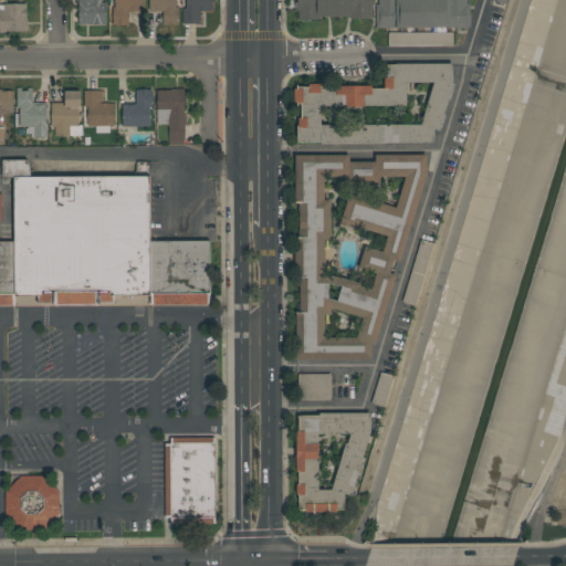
[(106,24),(101,24),(92,24),(79,24),(79,0),(101,0),(101,2),(106,2),(106,24)]
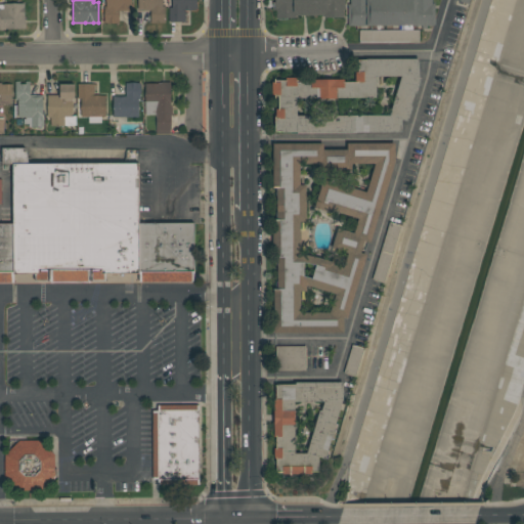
[(131,0),(131,4),(133,4),(133,11),(119,11),(119,24),(104,24),(104,6),(106,6),(105,0),(131,0)]
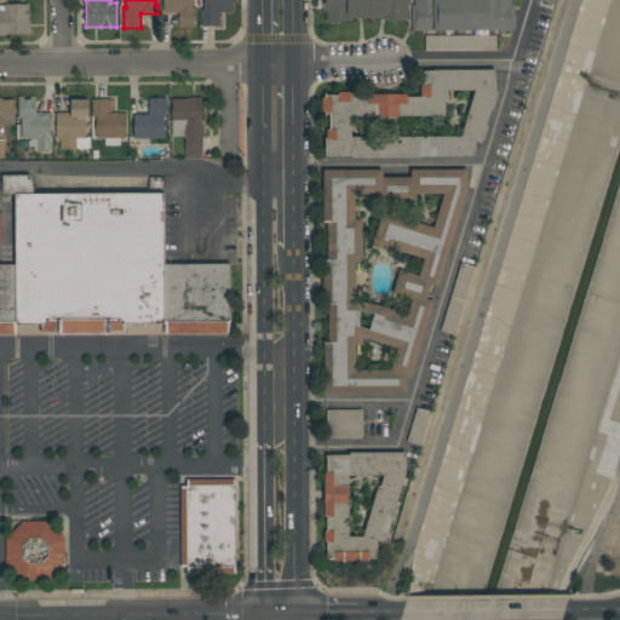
[(193,0),(193,7),(196,7),(196,28),(179,28),(179,11),(164,12),(164,0),(193,0)]
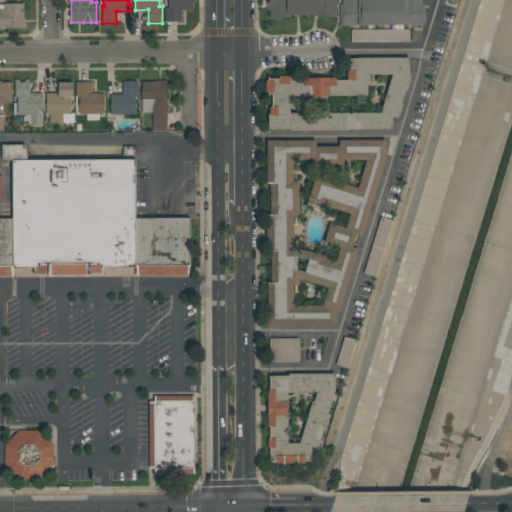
[(192,0),(192,9),(188,9),(188,10),(180,10),(180,12),(181,12),(181,22),(165,22),(165,7),(168,7),(168,0),(192,0)]
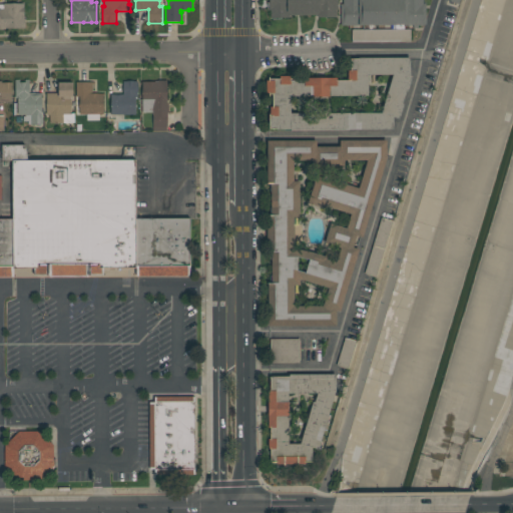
[(338,0),(338,10),(337,10),(337,17),(318,17),(318,15),(290,15),(290,17),(271,18),(271,10),(270,10),(270,0),(338,0)]
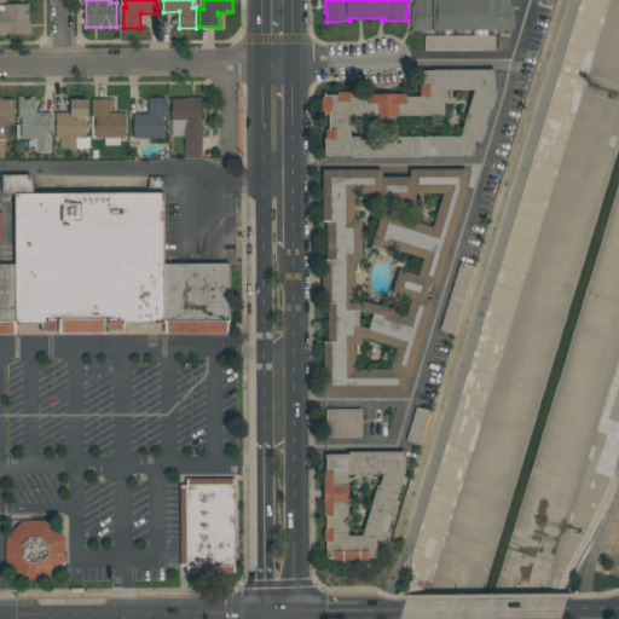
[(504,30),(504,34),(498,34),(498,30),(411,30),(411,5),(414,5),(414,0),(510,0),(510,4),(513,4),(514,30),(504,30)]
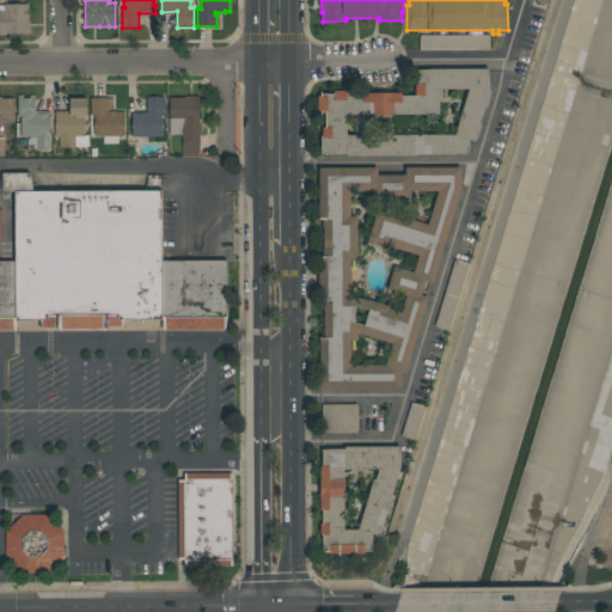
[(28,4),(28,8),(29,8),(29,20),(28,20),(28,23),(30,23),(30,34),(6,34),(6,35),(0,35),(0,11),(5,11),(5,4),(28,4)]
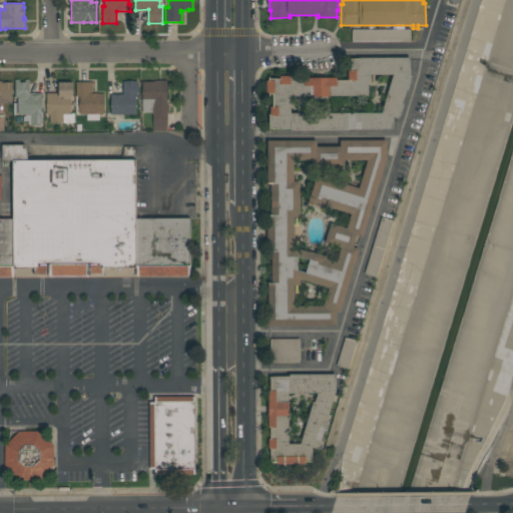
[(411,29),(411,42),(352,42),(352,29),(411,29)]
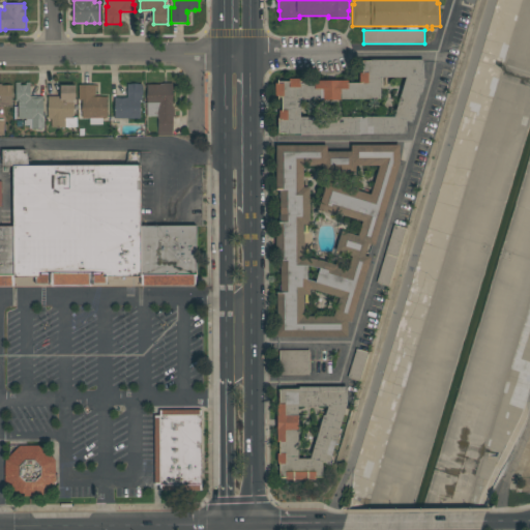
[(286,134),(286,133),(278,133),(278,118),(280,118),(280,111),(282,111),(282,97),(278,97),(278,96),(275,96),(275,83),(278,83),(278,82),(289,82),(289,79),(300,79),(300,82),(315,82),(315,81),(348,80),(348,83),(359,83),(359,72),(362,72),(362,61),(372,61),(372,60),(423,59),(424,78),(425,79),(421,94),(419,93),(415,107),(417,108),(413,122),(406,121),(407,134),(286,134)]
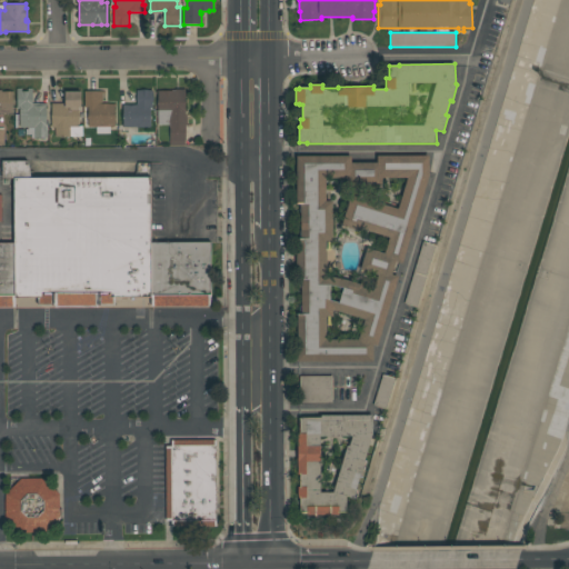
[(47,123),(48,123),(48,138),(35,138),(35,128),(20,128),(20,109),(17,109),(17,88),(22,88),(22,91),(28,91),(28,88),(32,88),(33,103),(46,103),(47,123)]
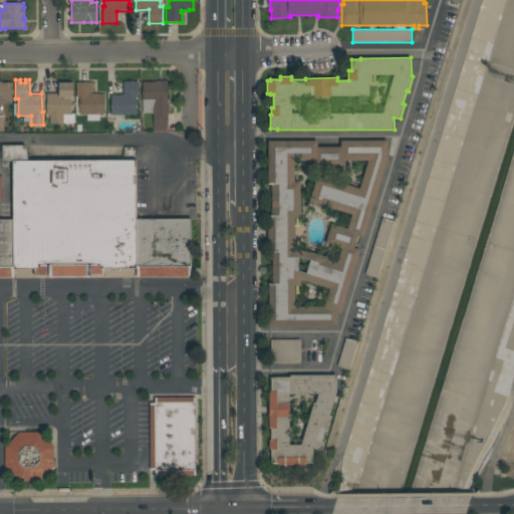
[(111,114),(110,94),(115,94),(115,95),(123,95),(123,81),(127,81),(127,80),(134,80),(134,81),(138,81),(138,97),(136,97),(137,114),(111,114)]
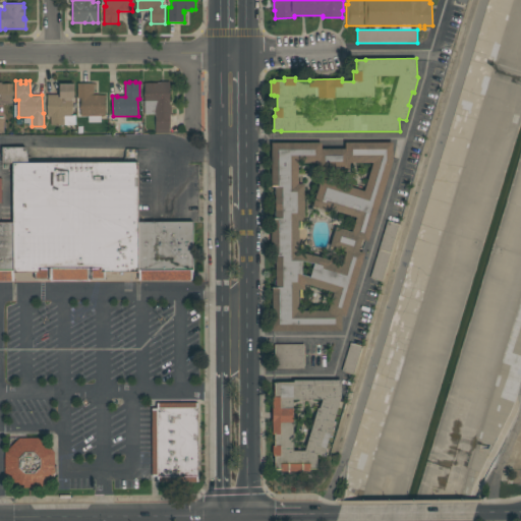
[(170,106),(171,106),(171,114),(170,114),(170,128),(169,128),(169,133),(156,133),(156,114),(145,115),(145,96),(143,96),(143,91),(145,91),(145,83),(161,82),(161,81),(170,81),(170,106)]
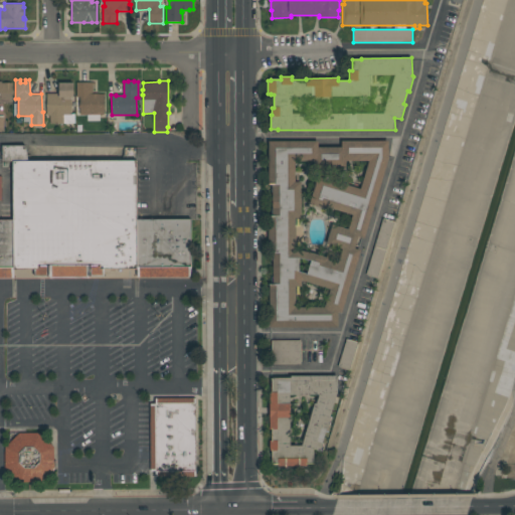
[(0,103),(0,81),(1,81),(1,82),(12,82),(12,103),(0,103)]
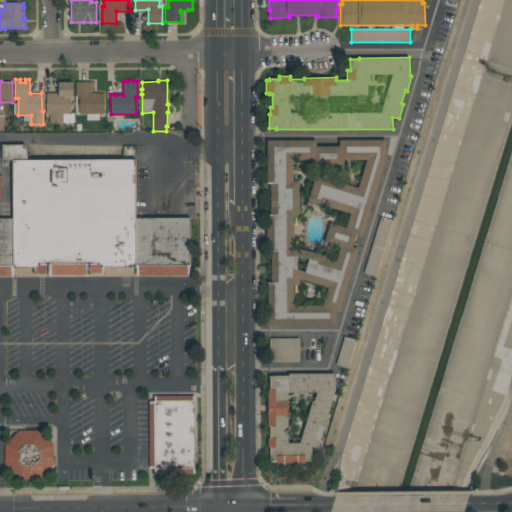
[(49,123),(49,115),(48,115),(46,115),(46,93),(57,93),(57,82),(73,82),(73,97),(71,97),(71,113),(74,113),(74,123),(49,123)]
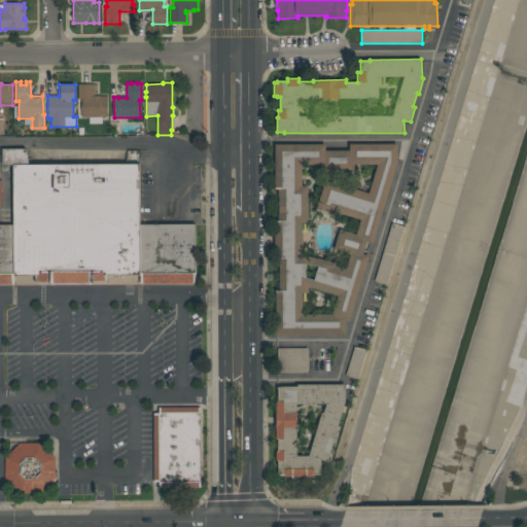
[(106,117),(105,117),(105,118),(102,118),(102,124),(90,124),(90,117),(81,117),(81,99),(78,99),(78,84),(98,84),(98,86),(95,86),(95,96),(106,96),(106,117)]
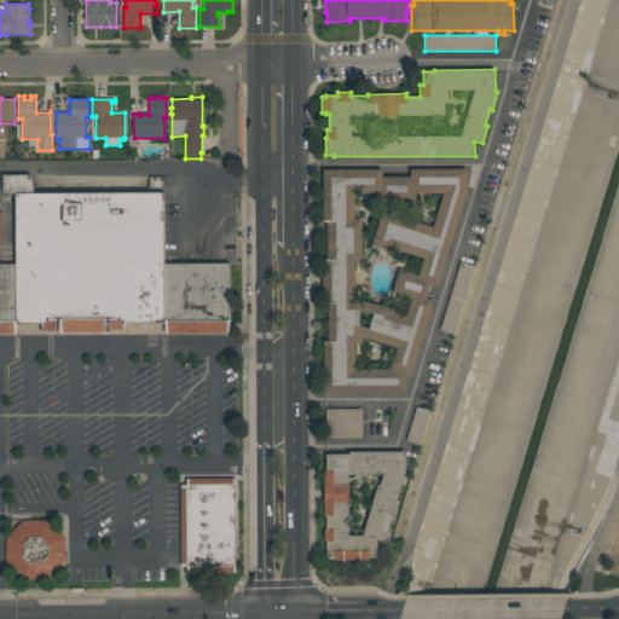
[(406,394),(324,393),(324,341),(328,341),(328,305),(323,305),(323,260),(327,260),(327,221),(323,221),(323,169),(382,169),(382,177),(410,177),(410,169),(467,169),(467,191),(438,287),(431,284),(426,299),(433,301),(411,376),(406,375),(406,394)]
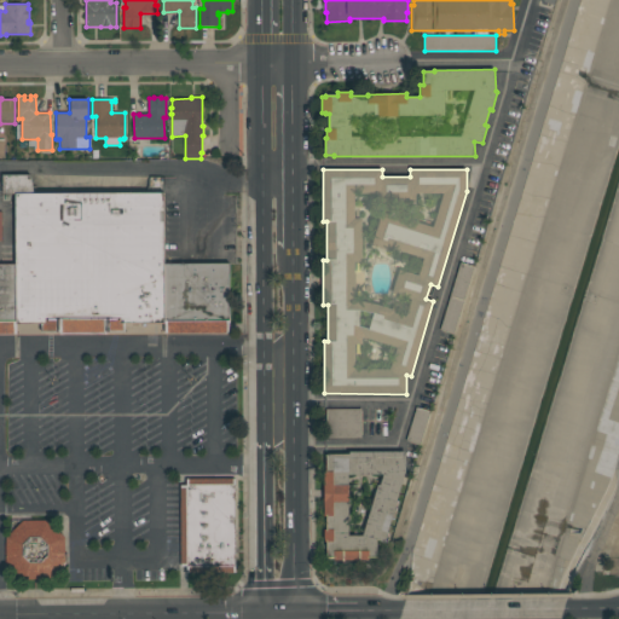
[(16,194),(3,194),(3,175),(30,175),(34,194),(163,194),(165,264),(165,323),(125,324),(125,333),(106,333),(106,334),(61,335),(61,333),(41,333),(41,324),(16,324),(16,265),(16,194)]
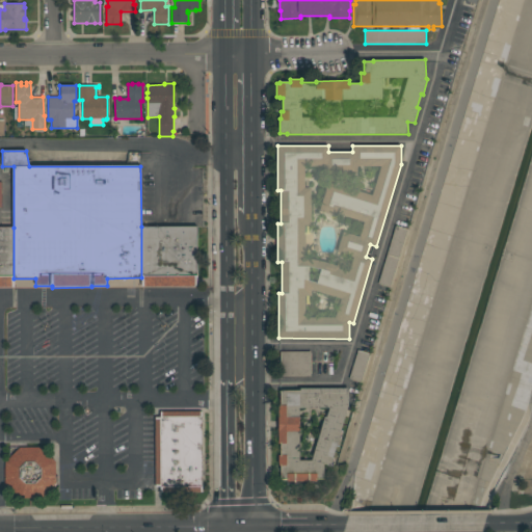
[(197,227),(197,287),(141,287),(141,277),(141,227),(197,227)]
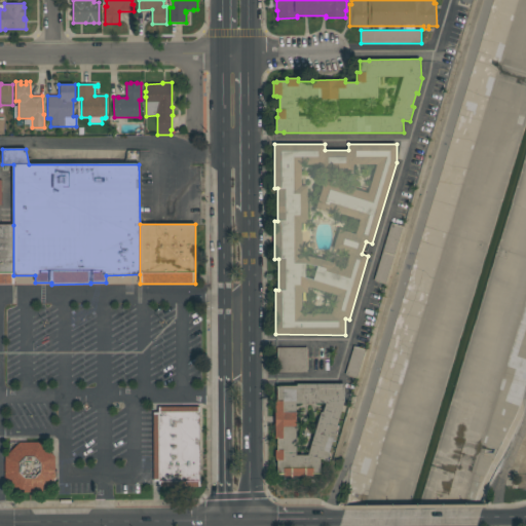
[(0,225),(13,225),(13,275),(13,284),(0,284),(0,225)]
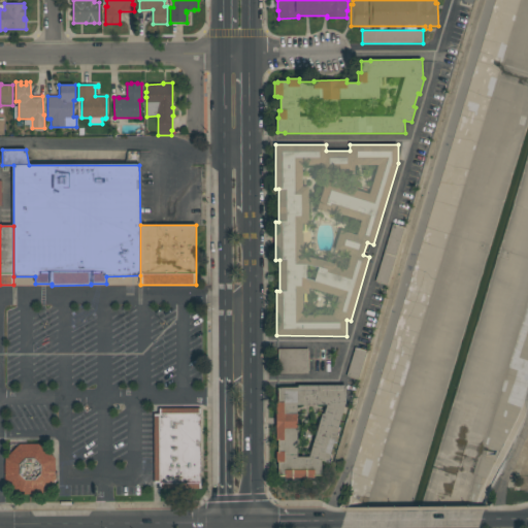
[(359,380),(347,376),(355,348),(367,351),(359,380)]
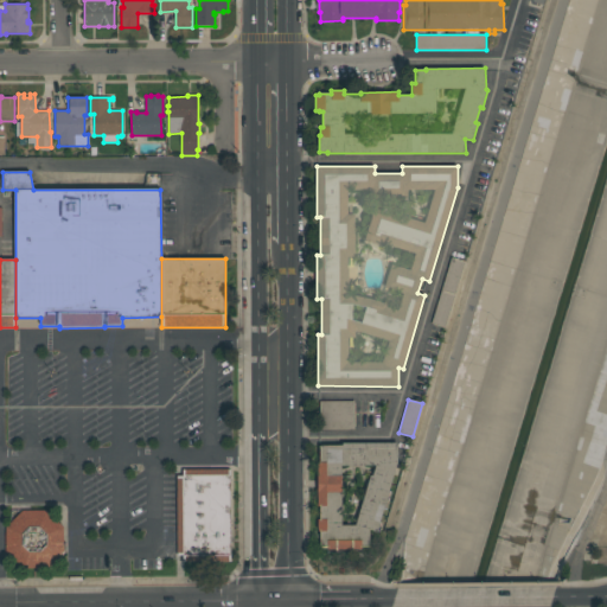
[(355,401),(355,428),(320,429),(320,401),(355,401)]
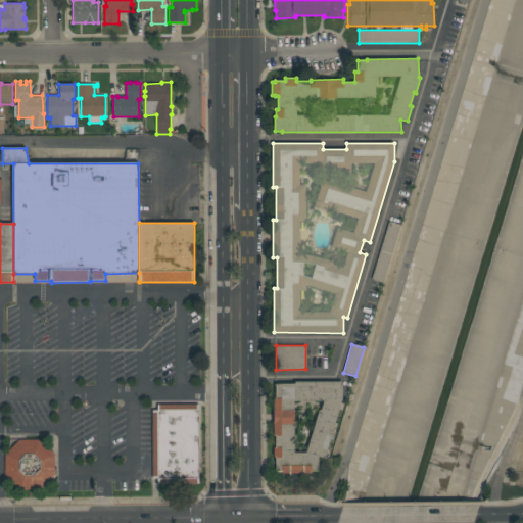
[(319,471),(312,471),(312,473),(282,474),(282,471),(276,471),(276,458),(274,458),(274,448),(276,448),(276,436),(274,436),(274,398),(276,398),(276,384),(295,384),(295,382),(342,381),(343,397),(325,459),(319,457),(319,471)]
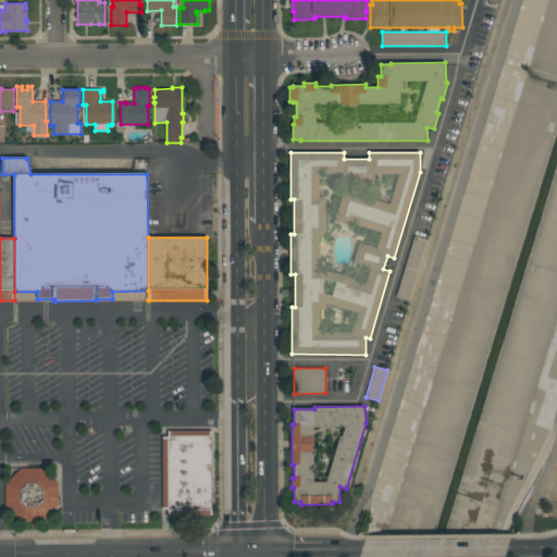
[(212,516),(168,516),(168,509),(162,509),(162,437),(168,437),(168,431),(211,431),(212,516)]
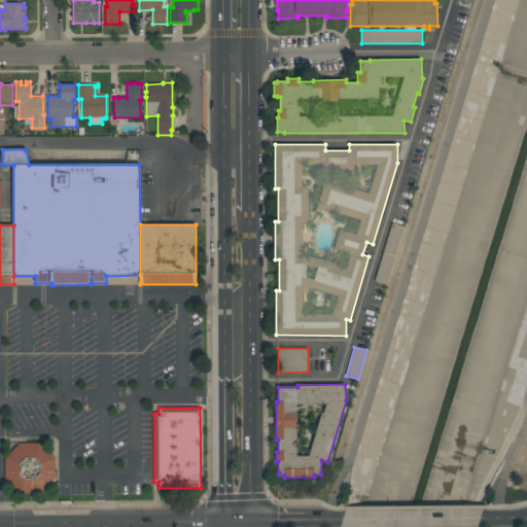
[(56,471),(57,471),(57,480),(49,488),(47,486),(40,493),(20,494),(5,479),(4,458),(19,444),(40,443),(56,458),(56,471)]
